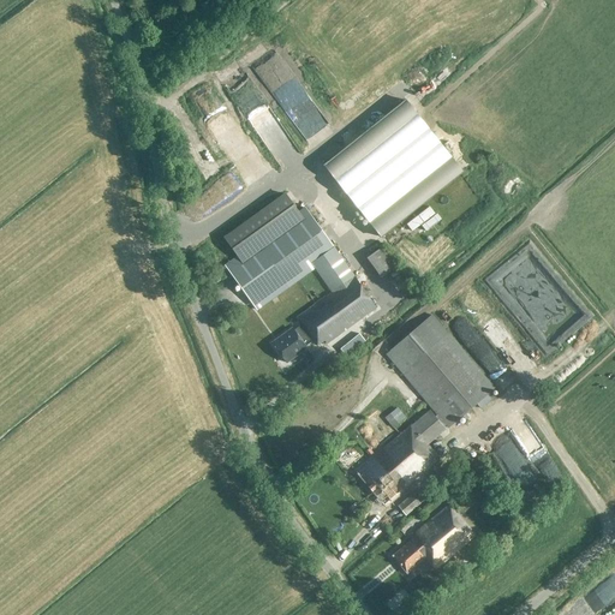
[(237,66),(222,71),(227,87),(242,82),(237,66)]
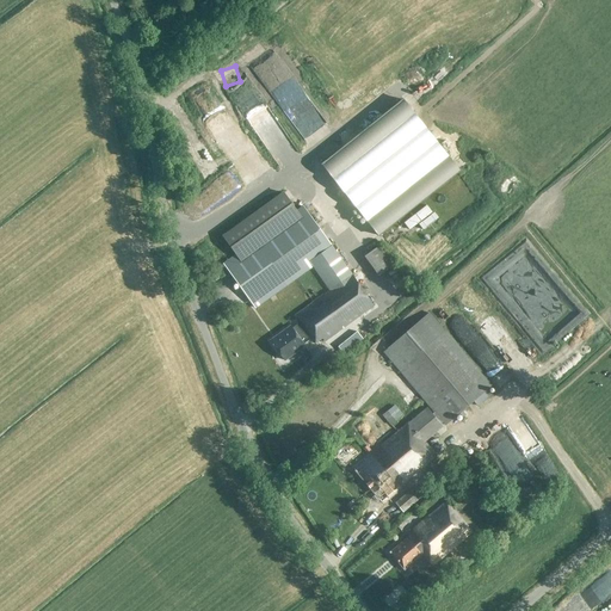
[(233,103),(250,94),(245,84),(228,91),(233,103)]
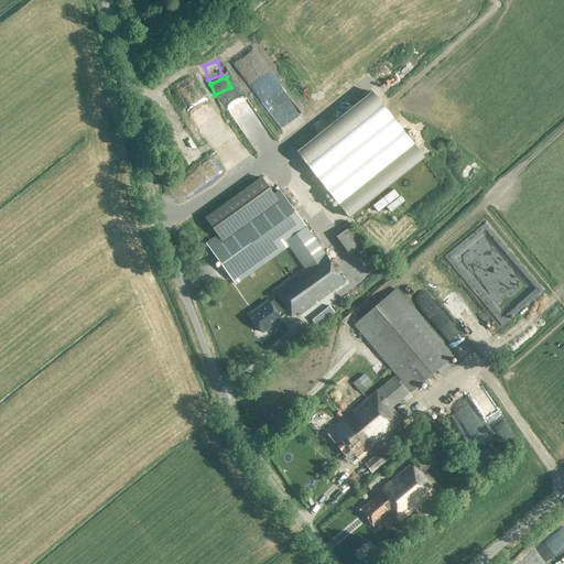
[(373,90),(296,152),(349,218),(426,156),(373,90)]
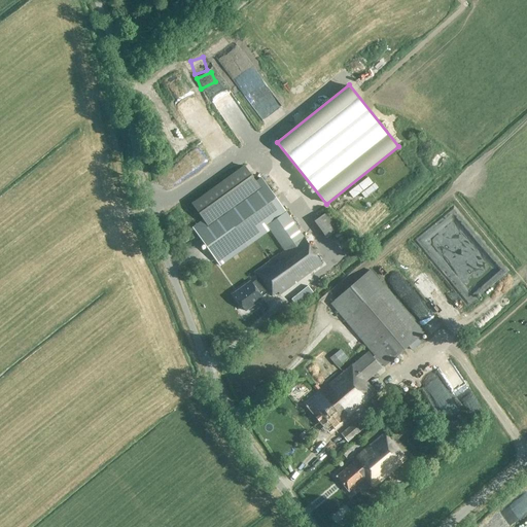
[(162,145),(168,148),(172,140),(166,137),(162,145)]
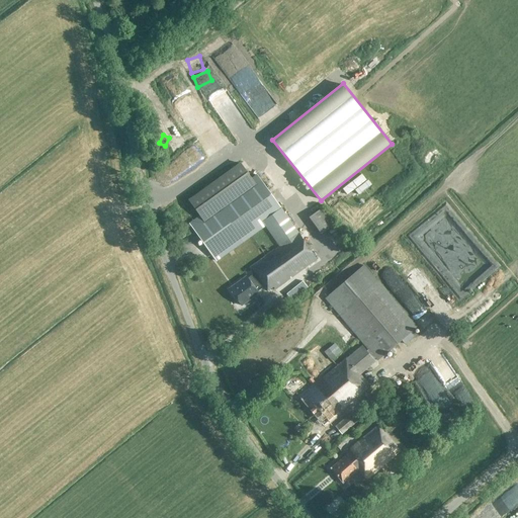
[(187,170),(201,155),(189,144),(175,159),(187,170)]
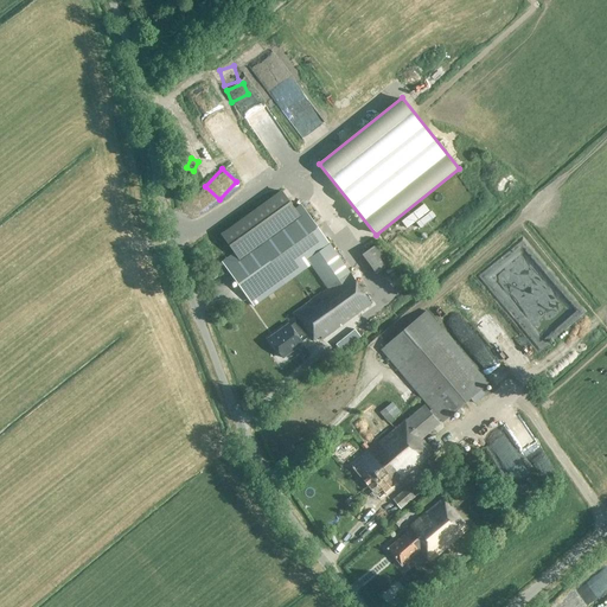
[(197,209),(215,200),(205,183),(187,192),(197,209)]
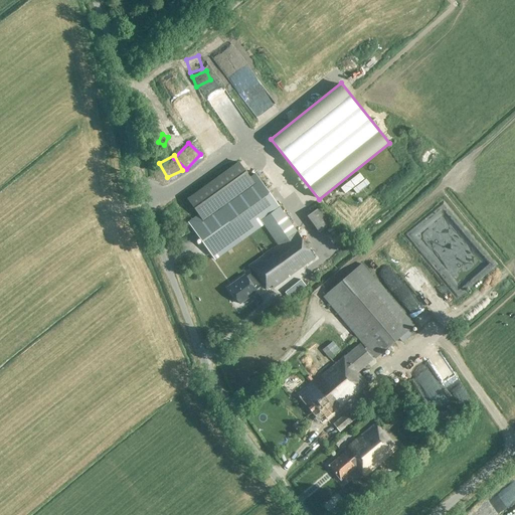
[(199,215),(188,222),(214,260),(264,225),(278,245),(247,267),(250,271),(251,273),(245,277),(244,275),(227,287),(239,304),(256,292),(255,290),(261,286),(263,288),(265,289),(271,285),(273,288),(315,258),(255,175),(250,179),(239,163),(188,200),(199,215)]
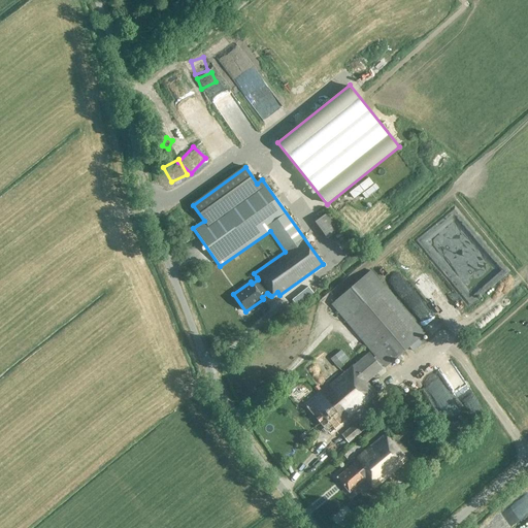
[(349,193),(354,199),(373,185),(371,183),(368,177),(349,193)]
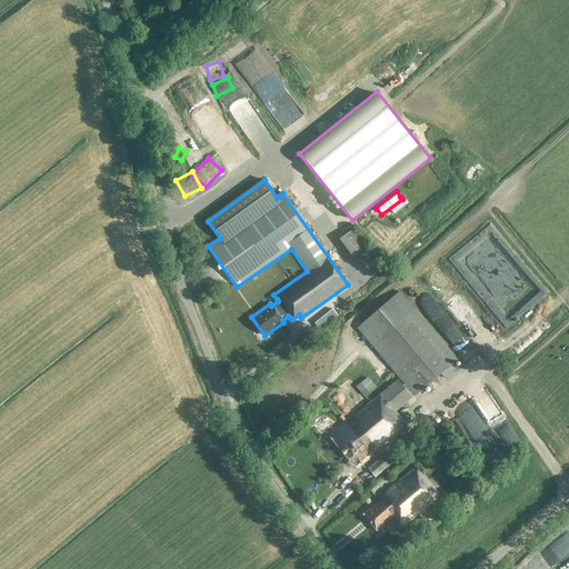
[(458,267),(490,232),(483,226),(451,260),(458,267)]
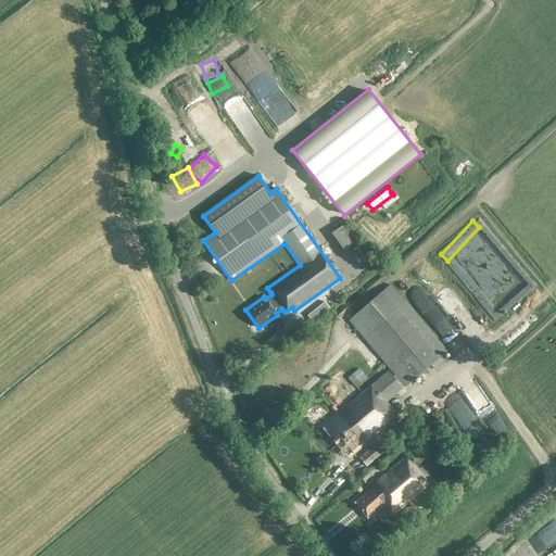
[(355,242),(344,227),(331,235),(343,251),(355,242)]
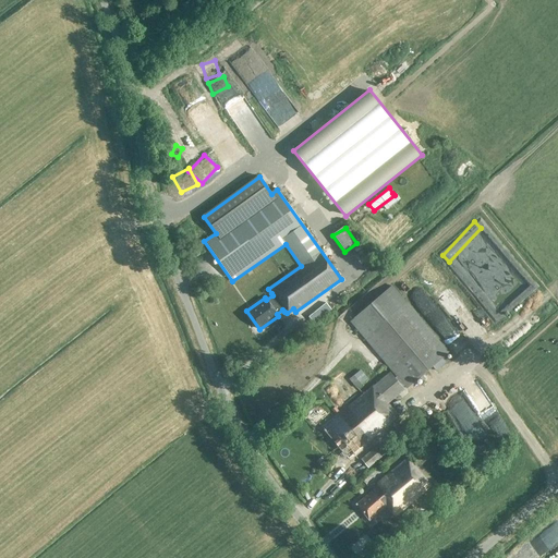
[(398,287),(413,306),(423,300),(407,280),(398,287)]
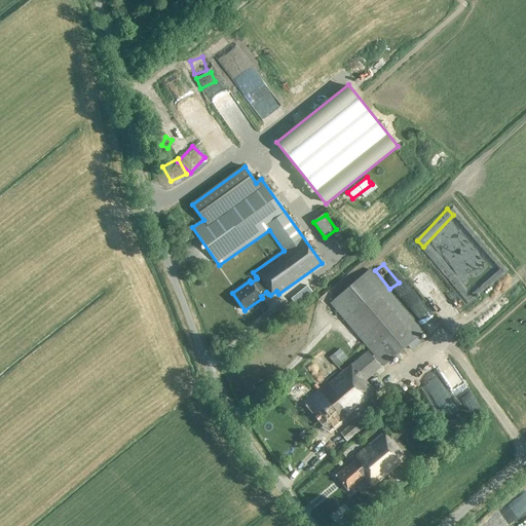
[(371,358),(367,351),(305,405),(329,433),(376,392),(366,380),(380,368),(378,366),(383,362),(385,365),(420,334),(367,271),(332,302),(376,353),(371,358)]
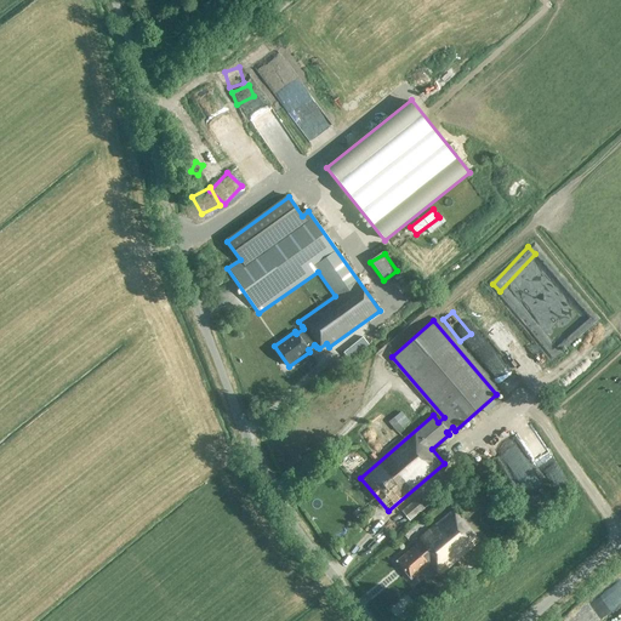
[(340,351),(348,362),(375,341),(366,331),(340,351)]
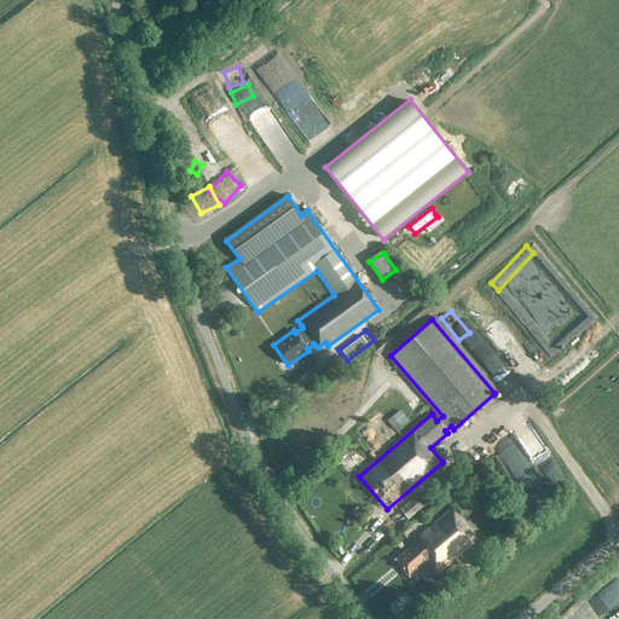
[(387,421),(395,432),(416,415),(408,404),(387,421)]
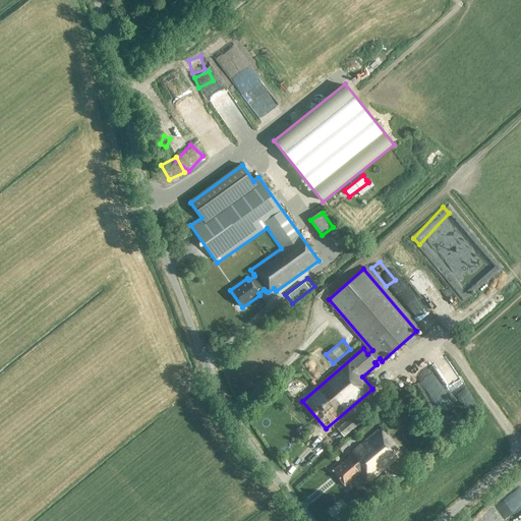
[(337,429),(343,438),(360,423),(353,415),(337,429)]
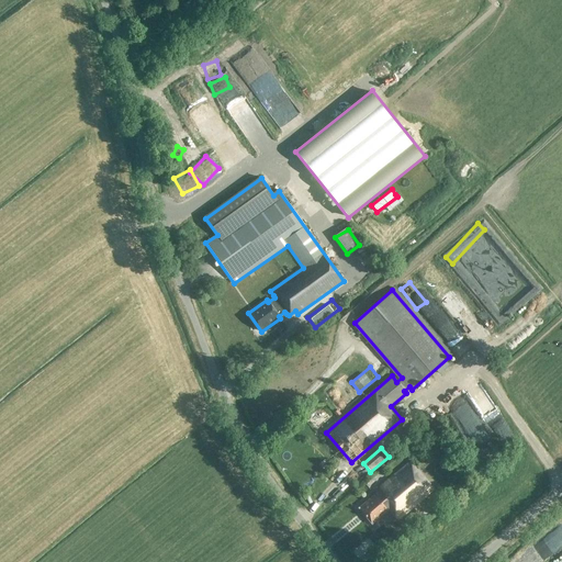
[(427,465),(436,459),(430,451),(422,458),(427,465)]
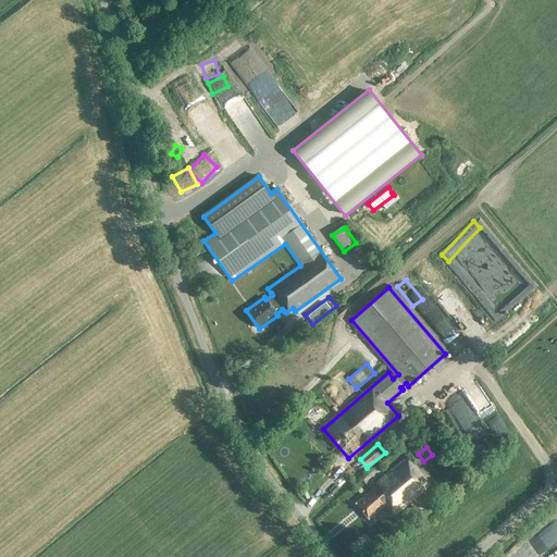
[(430,484),(406,457),(370,486),(372,490),(355,504),(368,519),(385,505),(394,516),(430,484)]
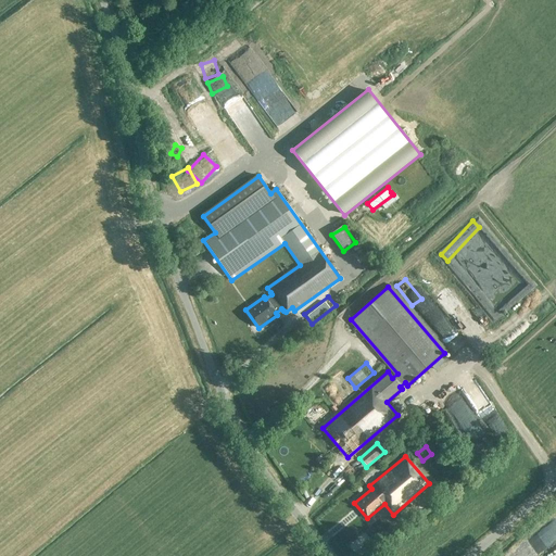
[(555,518),(533,536),(543,550),(548,546),(545,542),(555,532),(555,518)]
